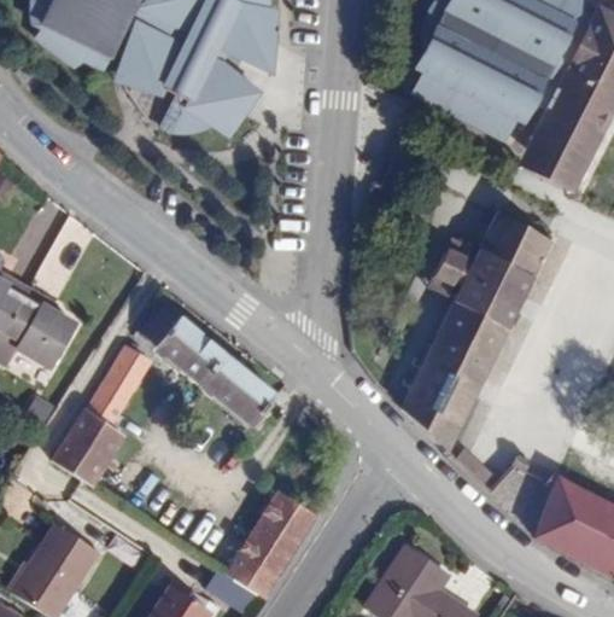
[(31,40),(71,68),(76,62),(112,69),(109,80),(157,93),(163,85),(183,97),(179,108),(226,139),(257,91),(223,60),(227,54),(270,75),(275,7),(267,6),(268,0),(25,0),(28,24),(39,24),(31,40)]
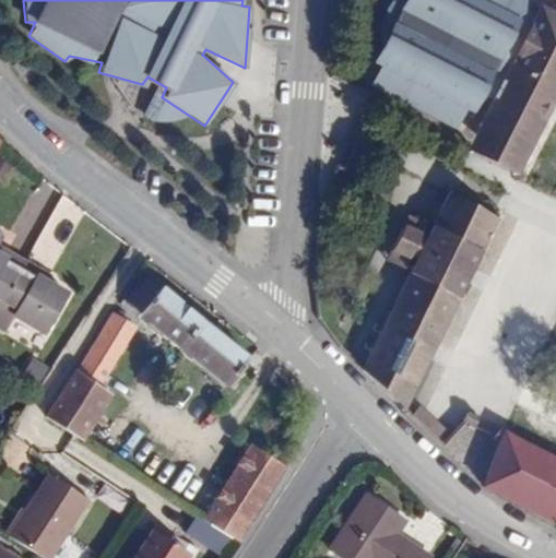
[(555,21),(513,0),(411,0),(379,57),(485,117),(466,152),(525,181),(555,123),(555,21)]
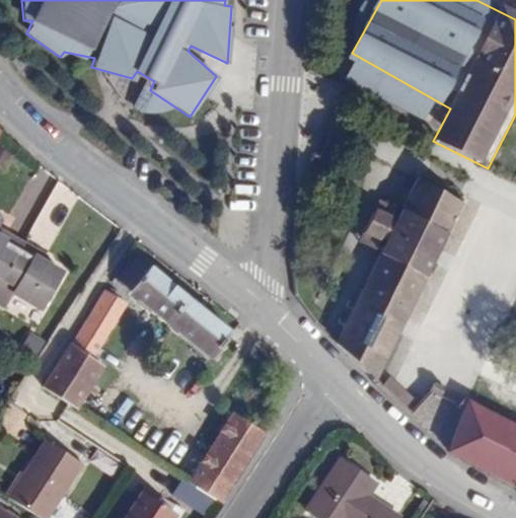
[(14,61),(28,76),(35,68),(23,53),(14,61)]
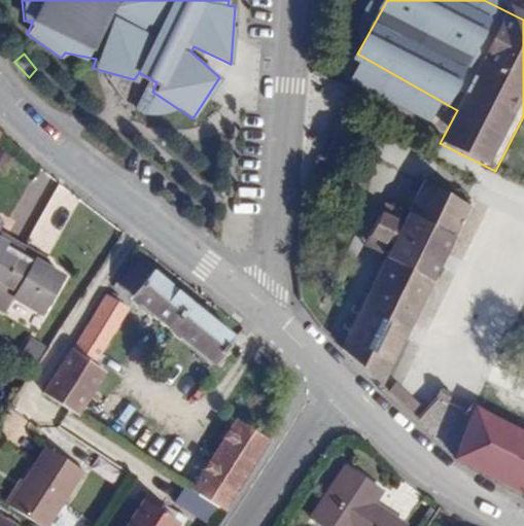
[(426,179),(341,347),(380,383),(473,203),(426,179)]
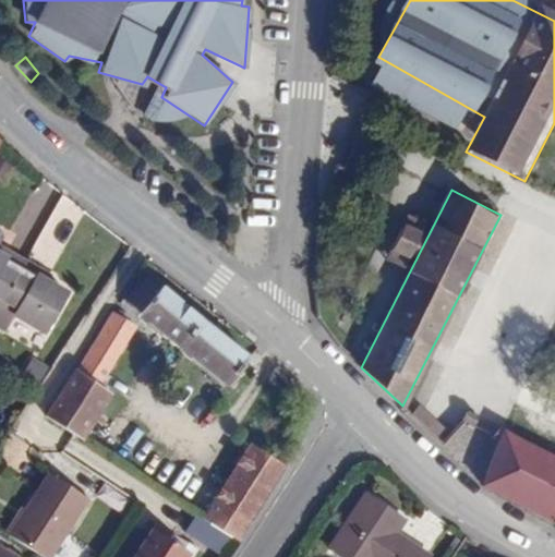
[(0,310),(7,299),(31,258),(15,250),(11,257),(2,251),(5,243),(10,238),(7,229),(0,225),(0,310)]
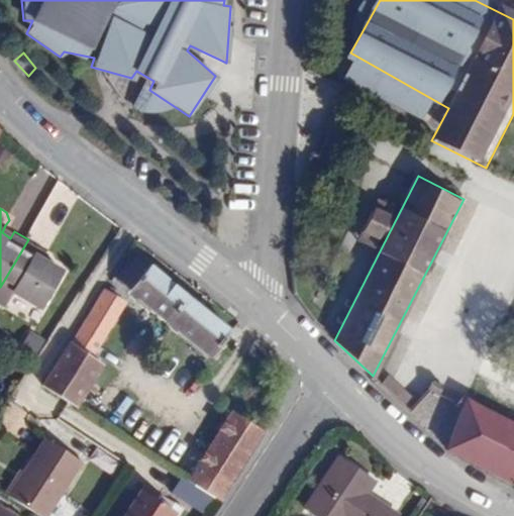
[(10,238),(14,231),(5,225),(2,232),(10,238)]
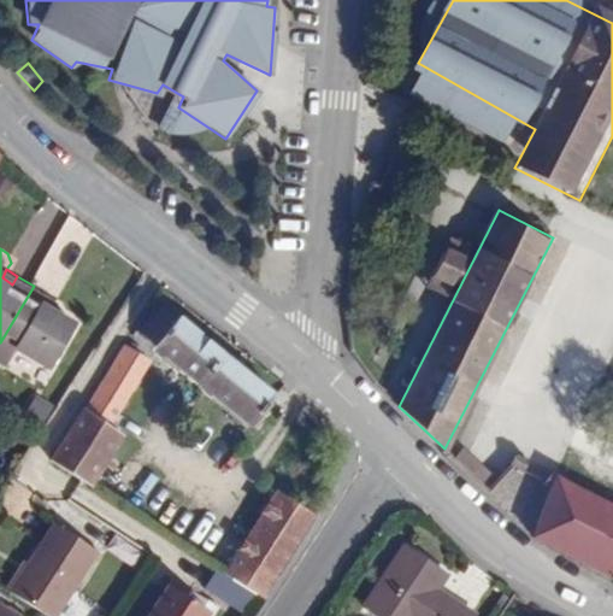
[(48,294),(34,286),(7,330),(22,339),(18,347),(53,368),(80,322),(57,309),(43,301),(48,294)]
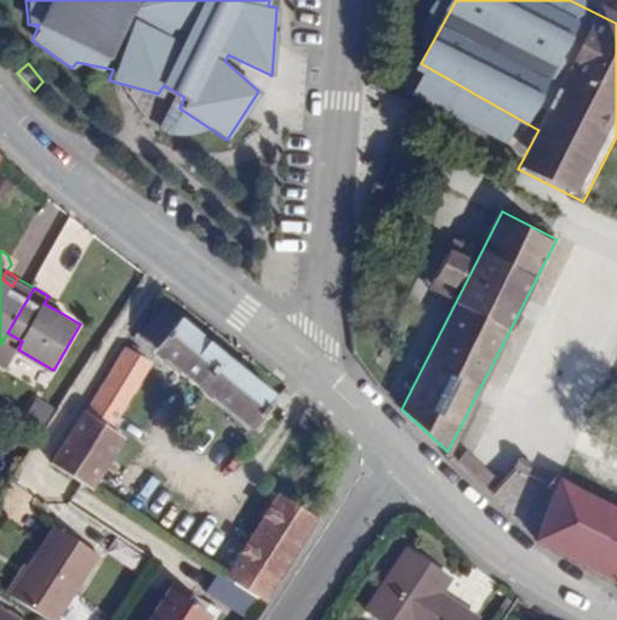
[(60,303),(49,296),(44,303),(57,311),(60,303)]
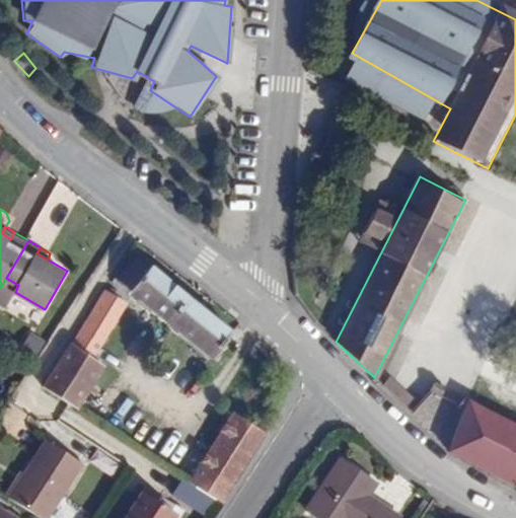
[(215,358),(235,333),(154,266),(150,270),(139,261),(122,281),(159,314),(215,358)]
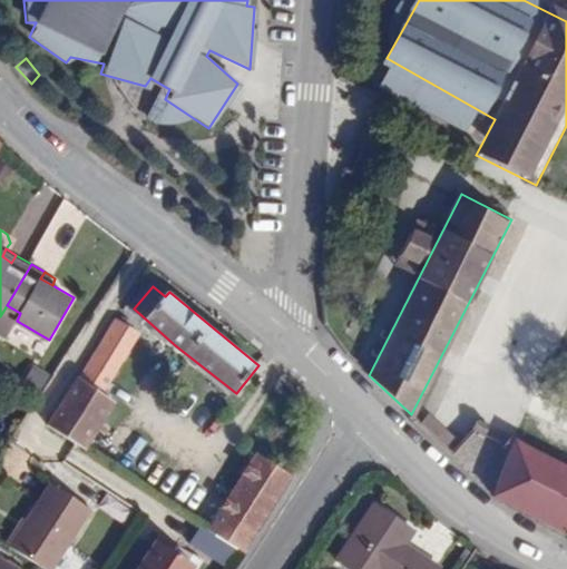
[(50,424),(88,449),(117,400),(105,391),(140,332),(120,317),(50,424)]
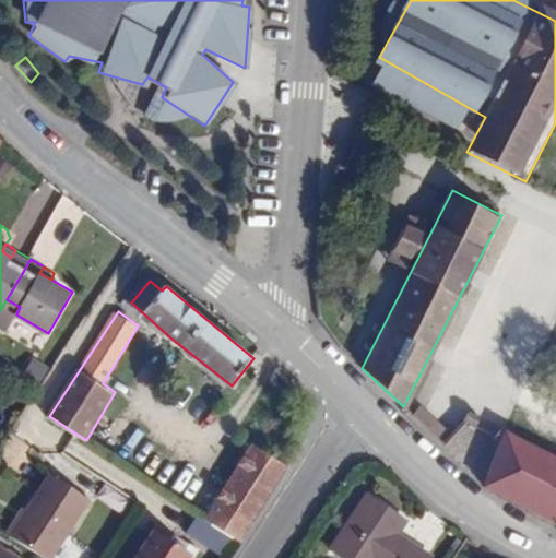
[(19,378),(36,387),(48,365),(31,356),(19,378)]
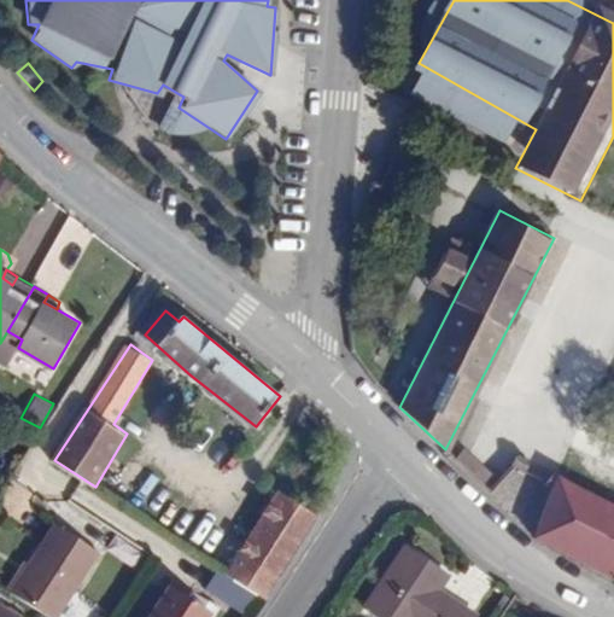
[(489,498),(530,517),(548,479),(507,460),(489,498)]
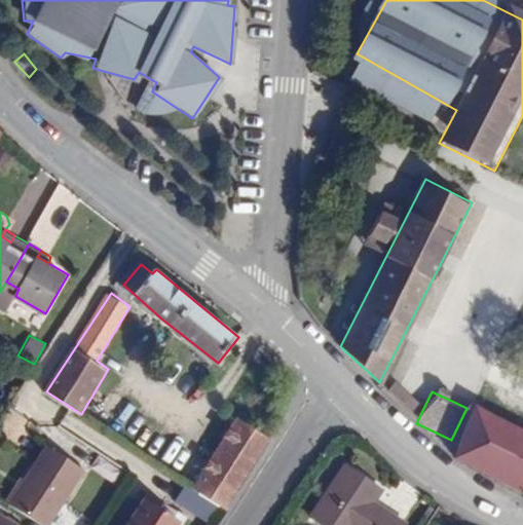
[(522,427),(477,405),(474,413),(458,456),(522,489),(522,427)]
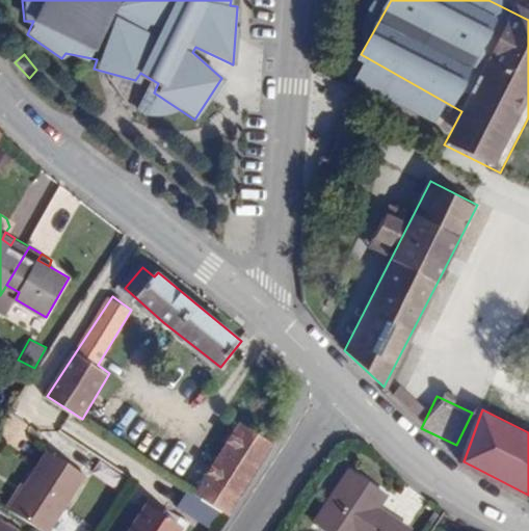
[(232,515),(278,444),(258,431),(262,425),(247,416),(197,493),(232,515)]
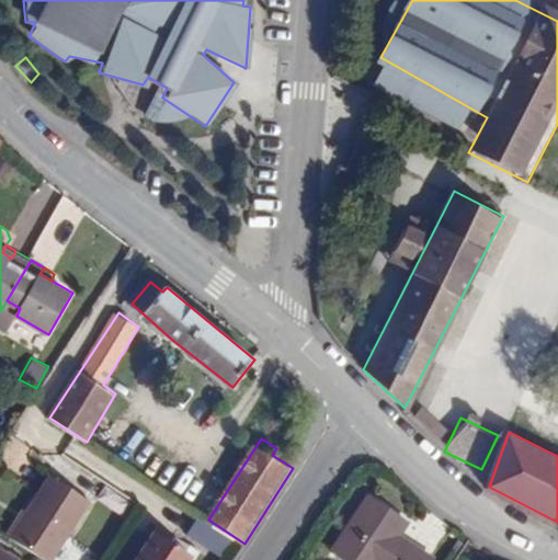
[(10,536),(47,559),(54,559),(91,500),(54,475),(30,512),(26,510),(10,536)]
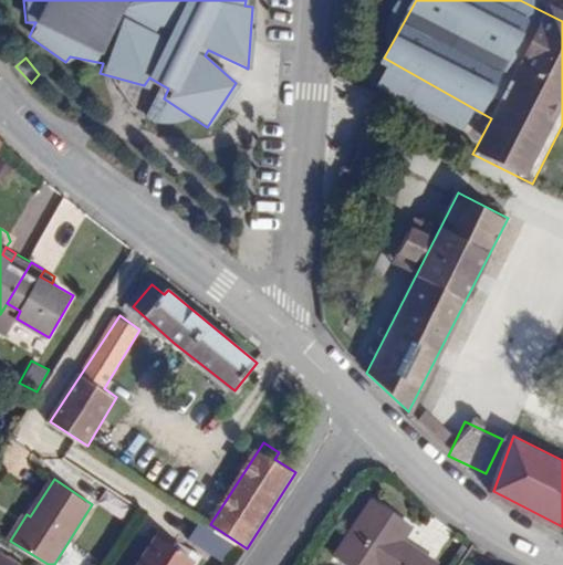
[(399,545),(405,540),(413,526),(374,501),(339,555),(352,564),(434,564),(438,561),(412,545),(407,551),(399,545)]
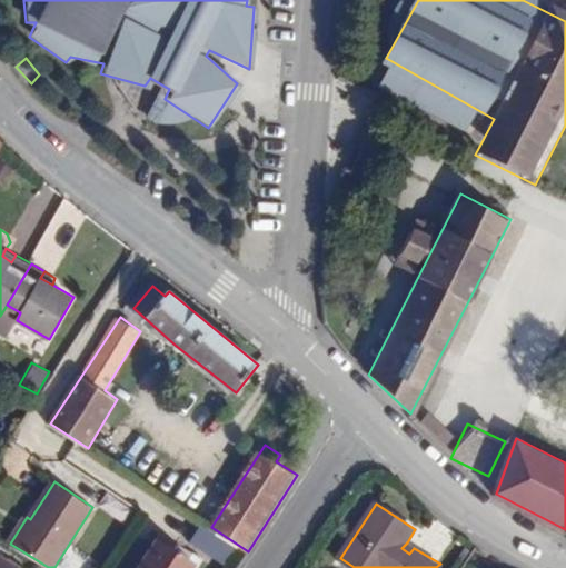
[(194,567),(198,562),(160,538),(140,567),(194,567)]
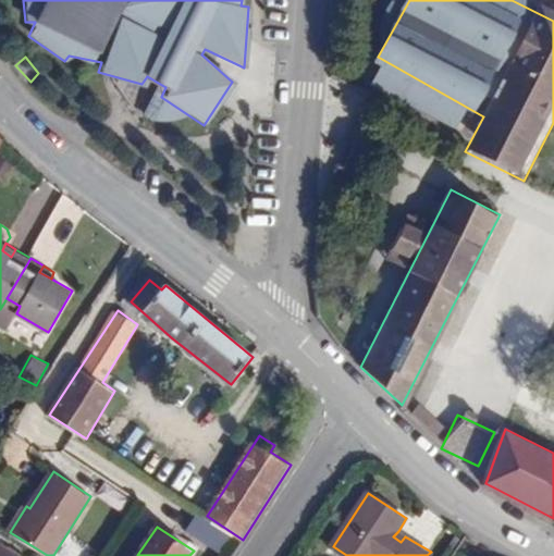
[(405,536),(398,531),(393,536),(401,542),(405,536)]
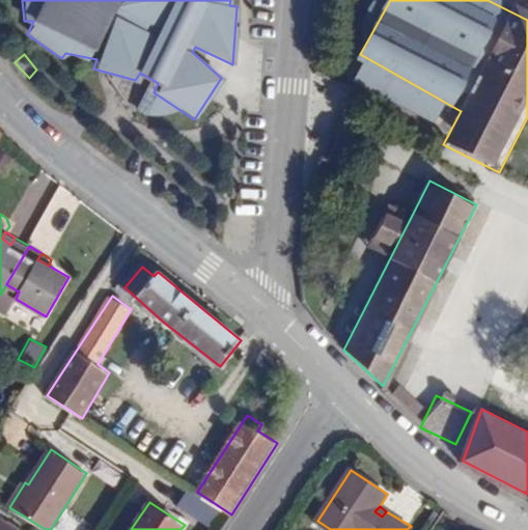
[(0,529),(20,529),(0,518),(0,529)]
